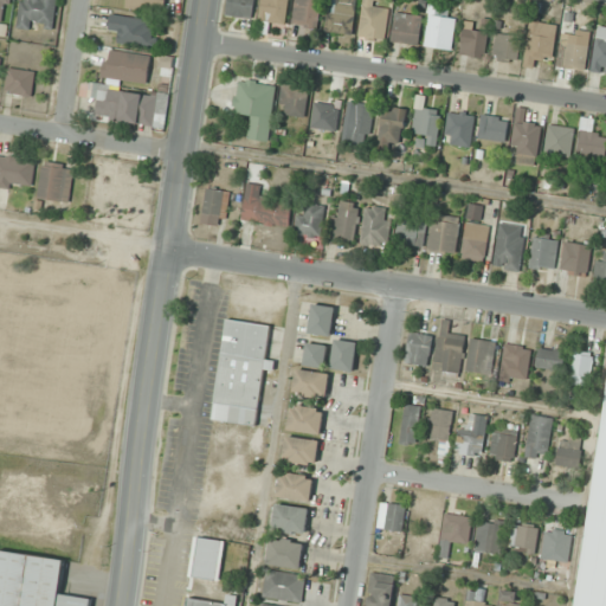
[(0,0),(0,20),(8,23),(11,0),(0,0)]
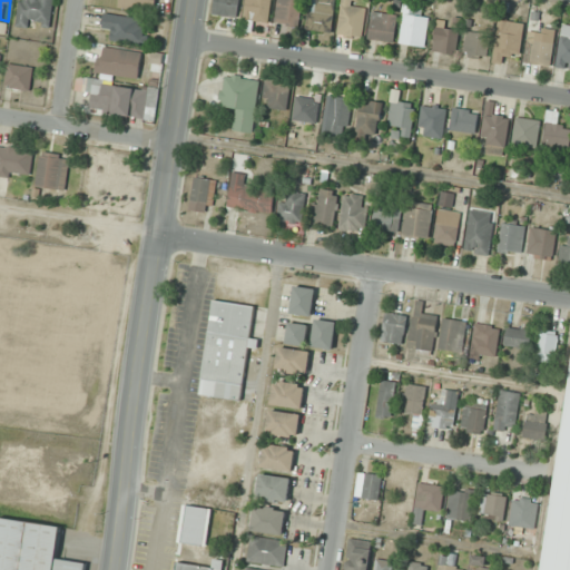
[(20,0),(17,26),(50,31),(55,0),(20,0)]
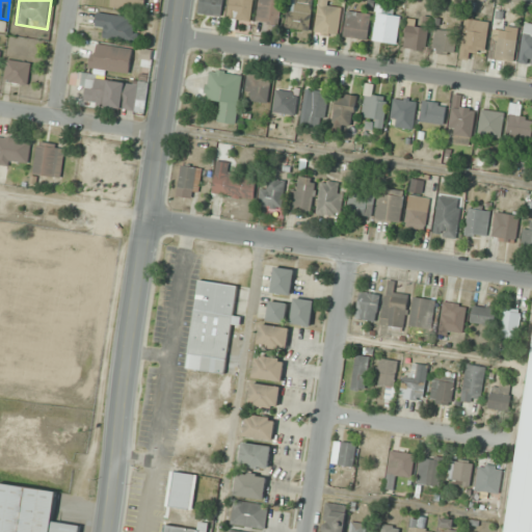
[(145,0),(111,0),(111,7),(145,10),(145,0)]
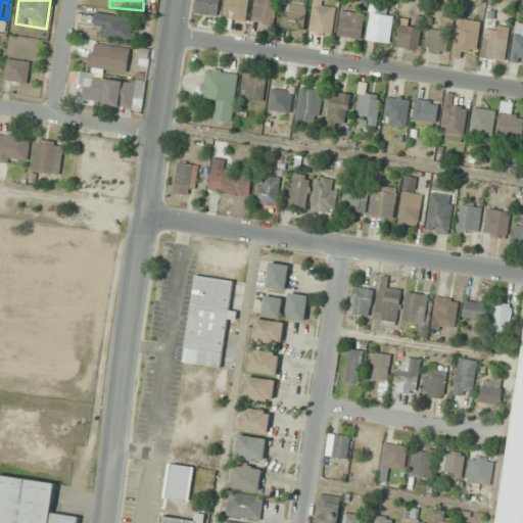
[(219,0),(196,0),(196,14),(218,16),(219,0)]
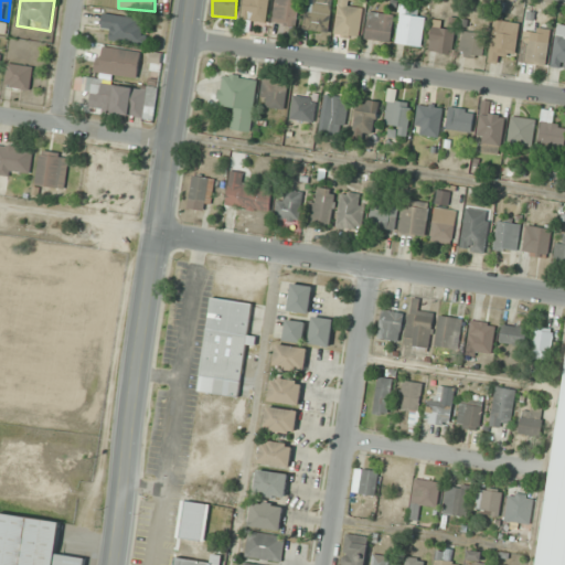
[(244,0),(243,20),(267,23),(269,0),(244,0)]
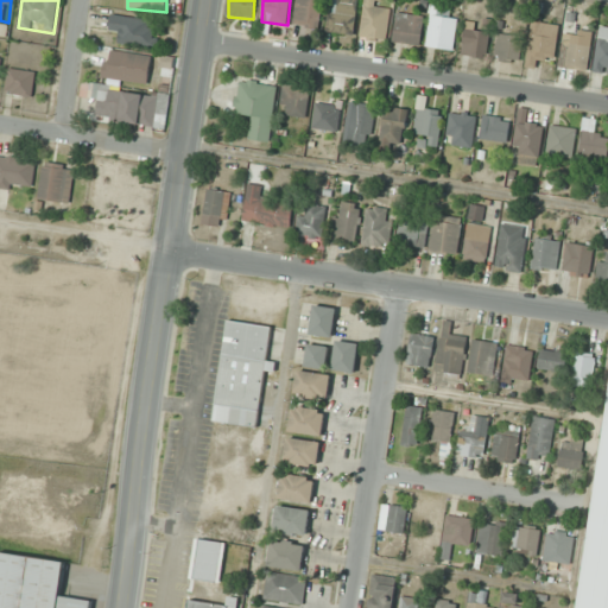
[(296,0),(295,26),(321,29),(321,0),(296,0)]
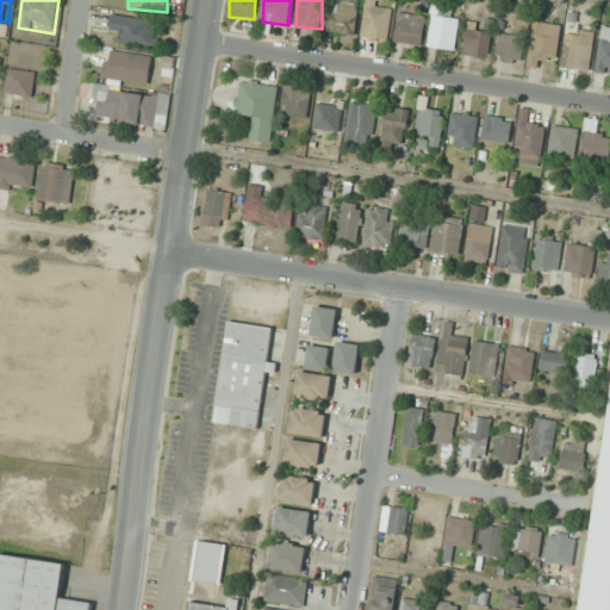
[(355,36),(359,0),(331,0),(329,32),(355,36)]
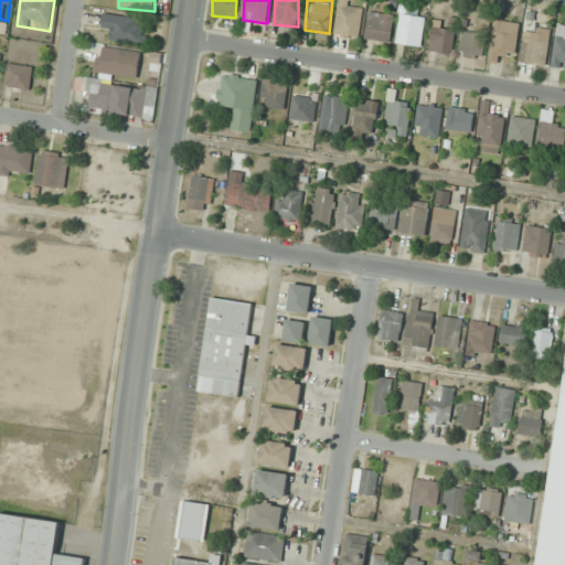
[(363,8),(355,7),(355,0),(338,0),(334,35),(360,39),(363,8)]
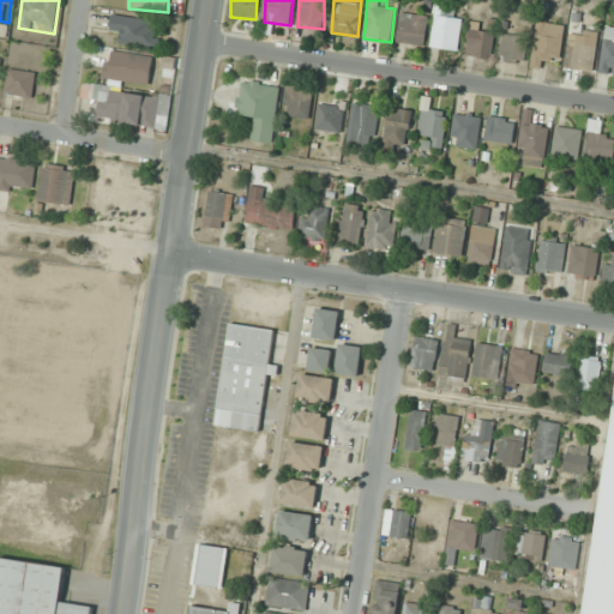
[(429,17),(402,11),(396,41),(423,47),(429,17)]
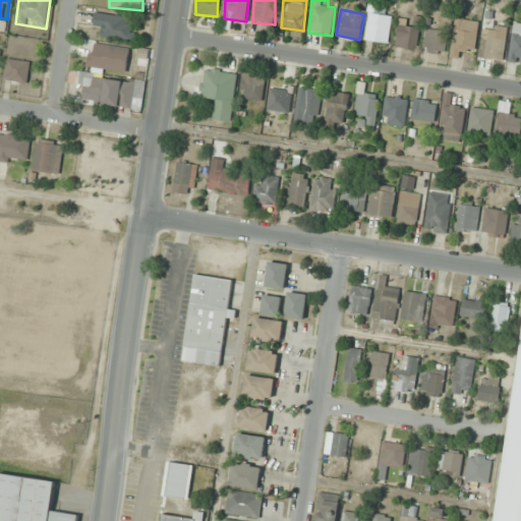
[(128,27),(129,17),(96,12),(95,23),(104,25),(103,37),(134,41),(136,29),(128,27)]
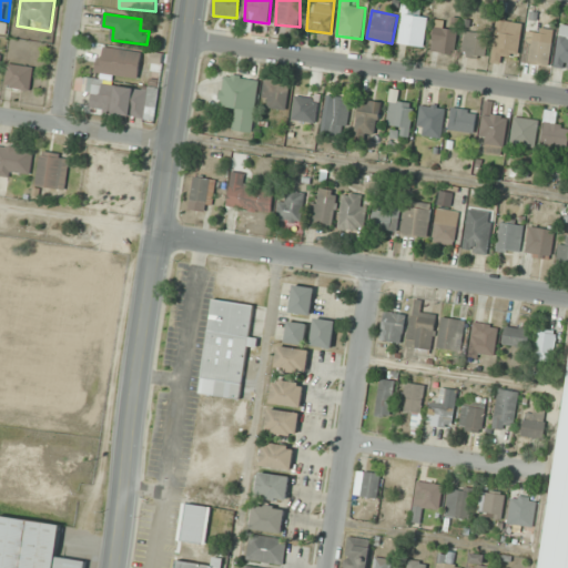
[(398,42),(424,48),(428,18),(404,13),(398,42)]
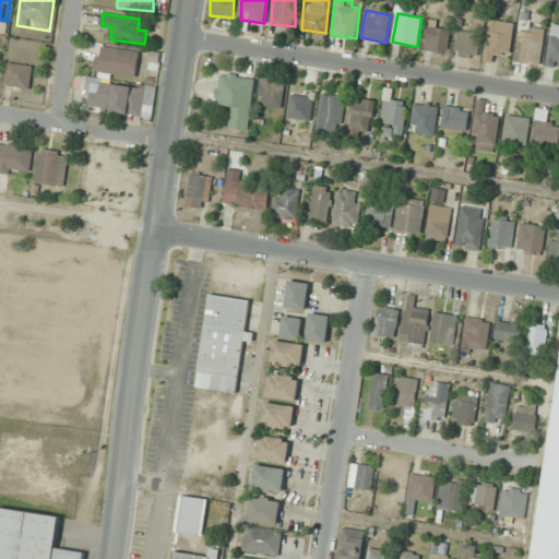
[(484,60),(495,62),(496,52),(510,55),(514,23),(490,19),(484,60)]
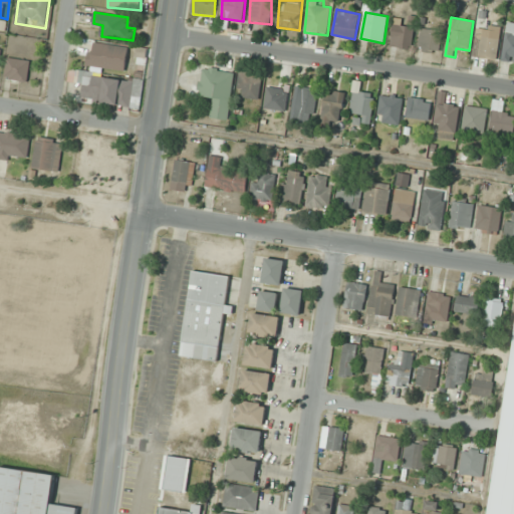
[(513,61),(513,22),(507,22),(502,60),(513,61)]
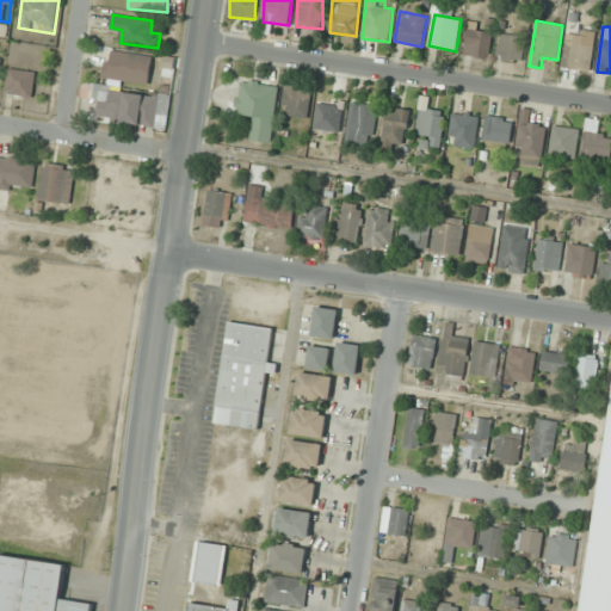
[(489,59),(493,31),(468,29),(464,55),(489,59)]
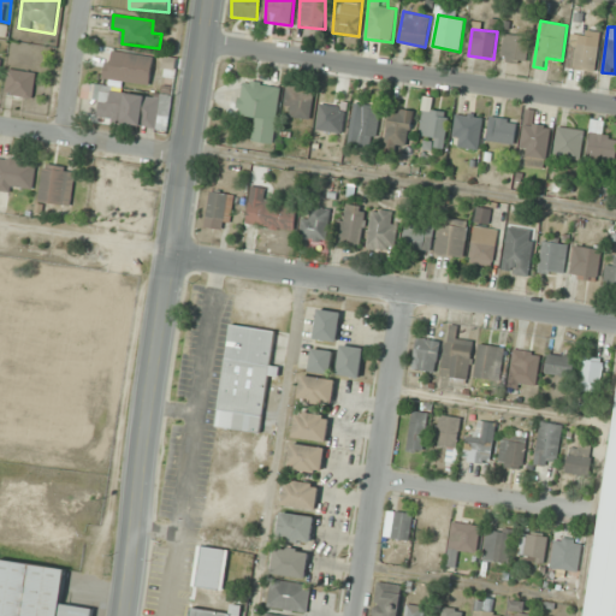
[(501,59),(526,64),(531,37),(505,33),(501,59)]
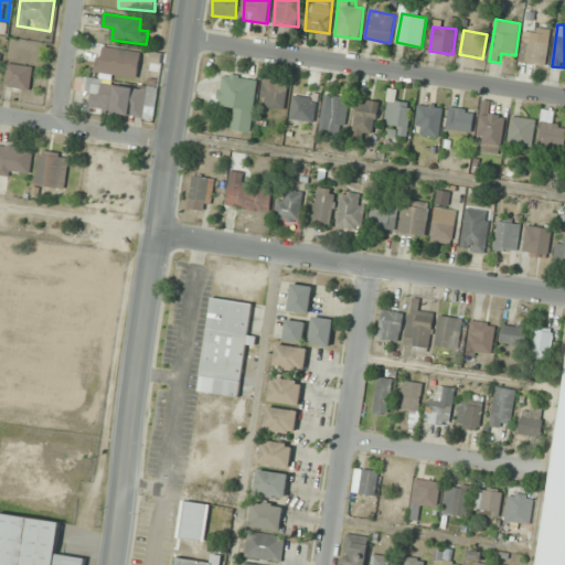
[(545,66),(550,43),(524,38),(520,61),(545,66)]
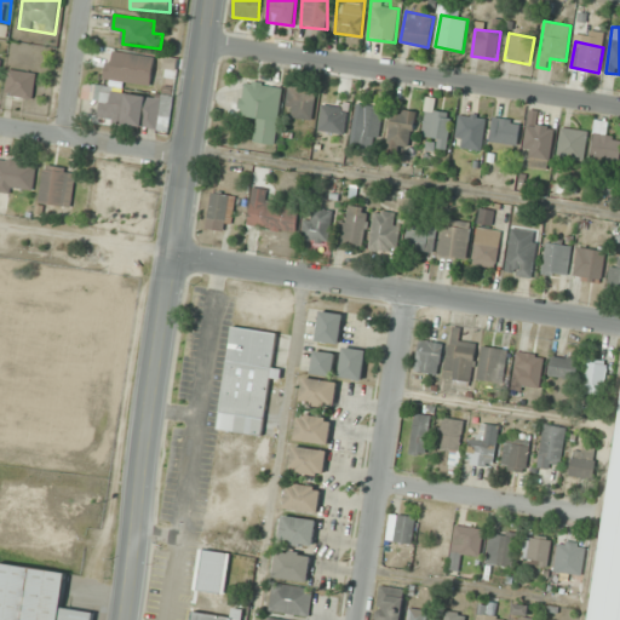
[(104,79),(150,86),(155,57),(109,50),(104,79)]
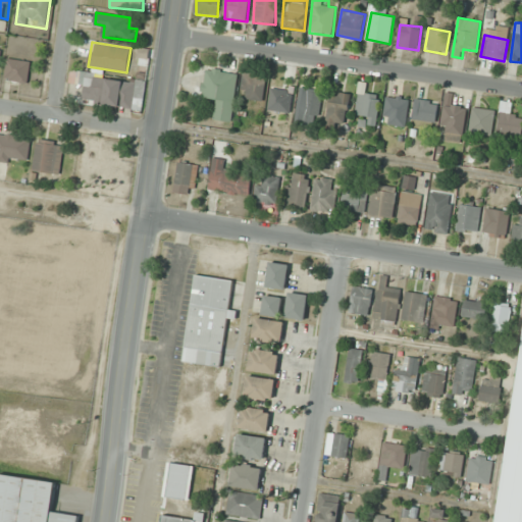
[(4,80),(28,83),(32,61),(8,58),(4,80)]
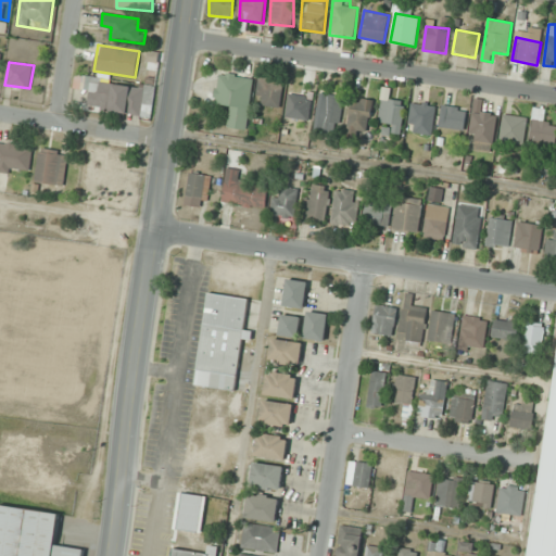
[(213,103),(230,105),(228,128),(247,130),(254,76),(217,72),(213,103)]
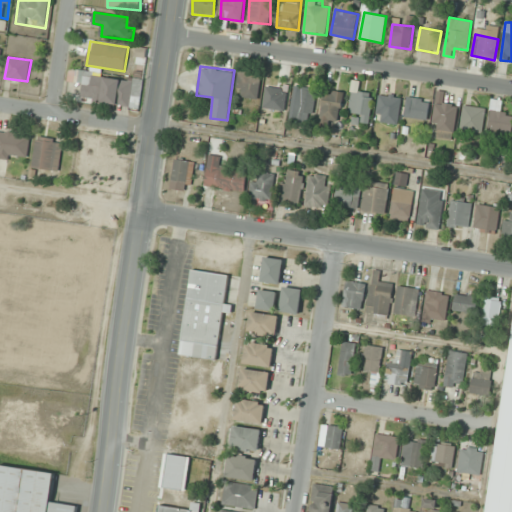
[(139,107),(143,79),(70,70),(68,82),(81,84),(79,100),(139,107)]
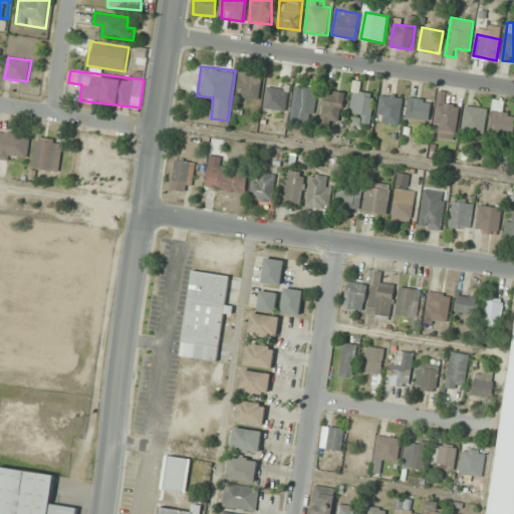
[(238,97),(260,98),(261,77),(238,77),(238,97)]
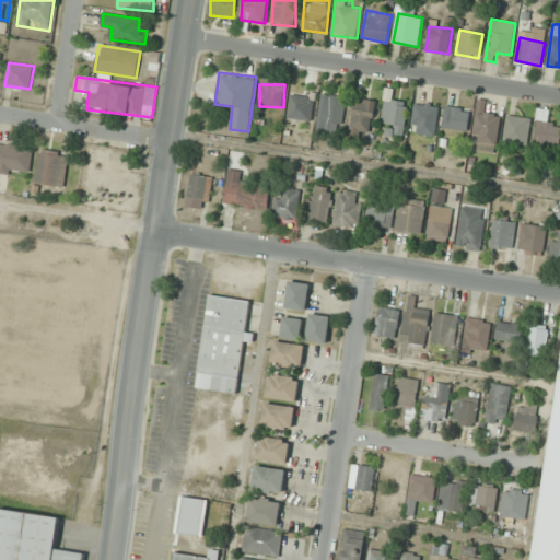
[(289,119),(313,120),(314,95),(291,94),(289,119)]
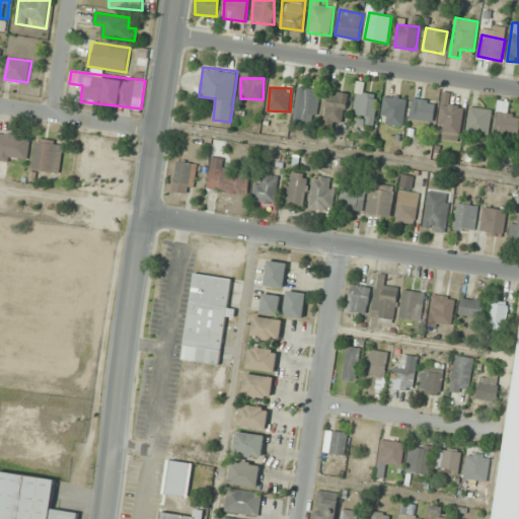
[(300,118),(317,120),(320,90),(303,88),(300,118)]
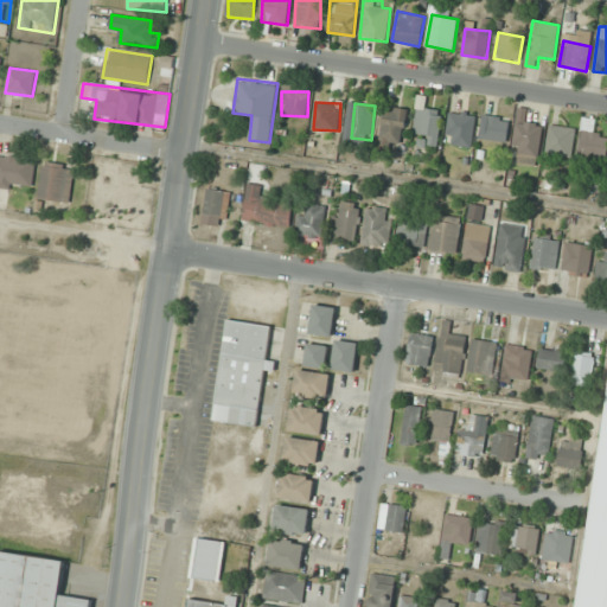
[(408,109),(387,106),(379,144),(401,147),(408,109)]
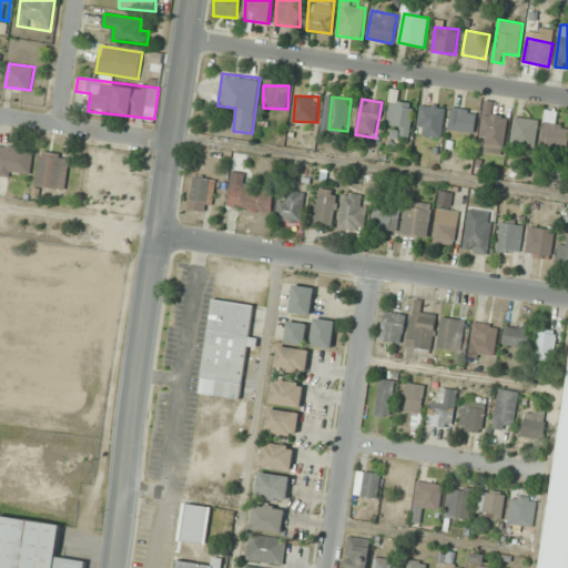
[(387,125),(399,127),(398,135),(409,138),(414,104),(391,101),(387,125)]
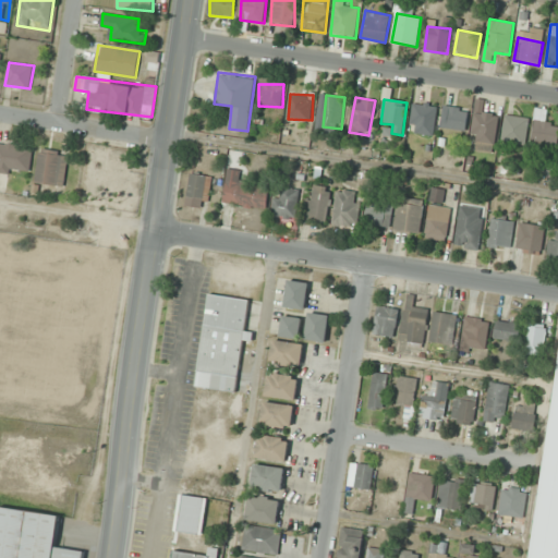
[(409,131),(433,136),(439,107),(414,101),(409,131)]
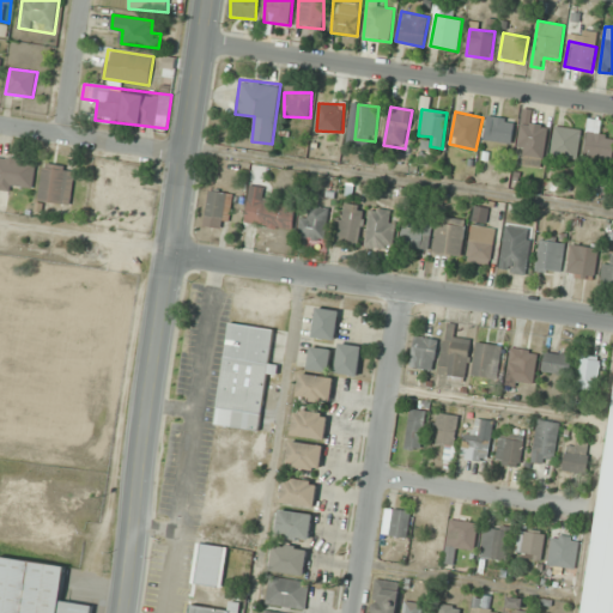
[(515,120),(489,116),(485,140),(511,144),(515,120)]
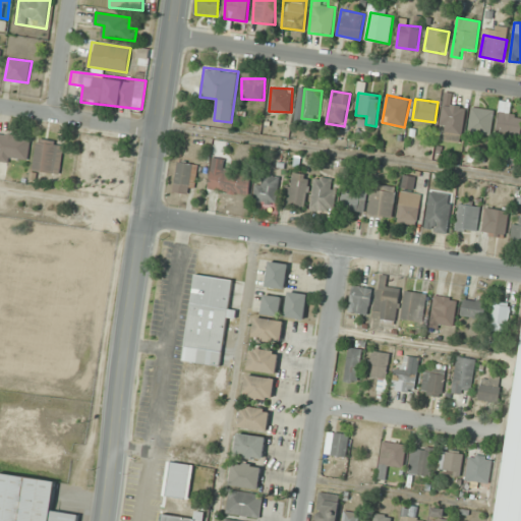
[(439,130),(449,131),(448,139),(460,141),(467,106),(444,102),(439,130)]
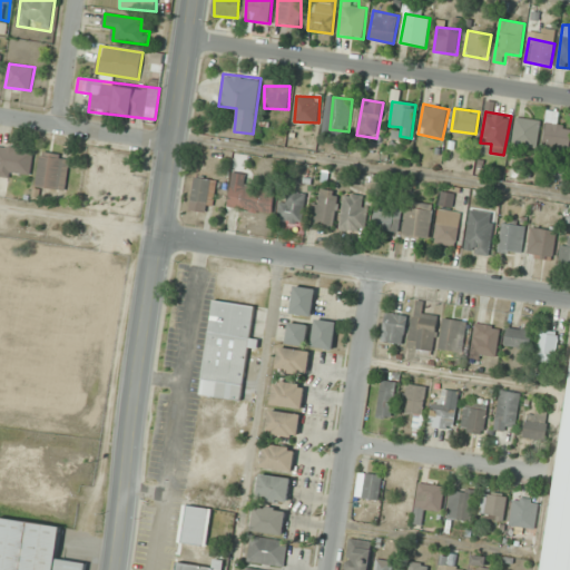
[(541,120),(517,117),(512,145),(537,148),(541,120)]
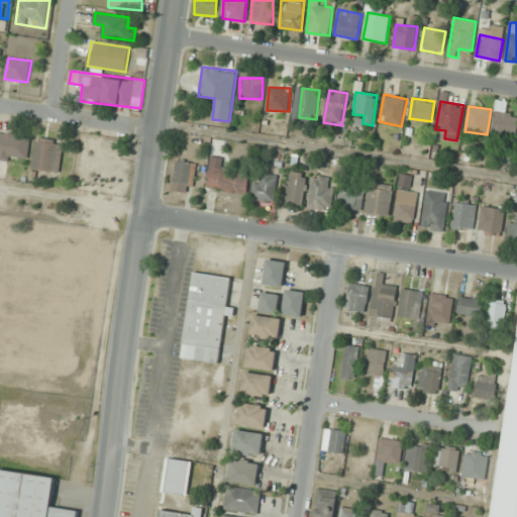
[(516,136),(516,131),(516,114),(497,111),(493,132),(516,136)]
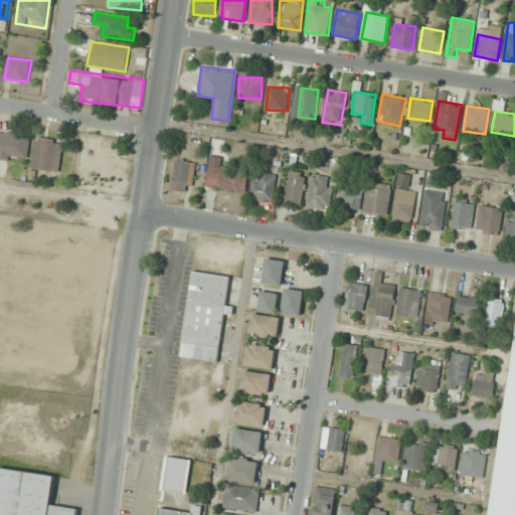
[(0,159),(28,160),(29,135),(0,133),(0,159)]
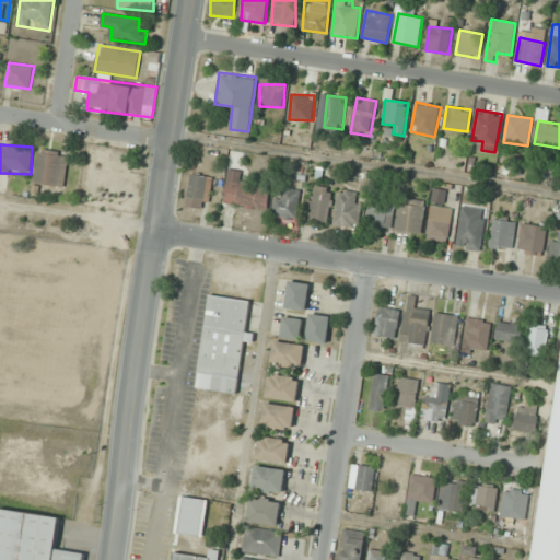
[(35,184),(65,187),(69,152),(39,149),(35,184)]
